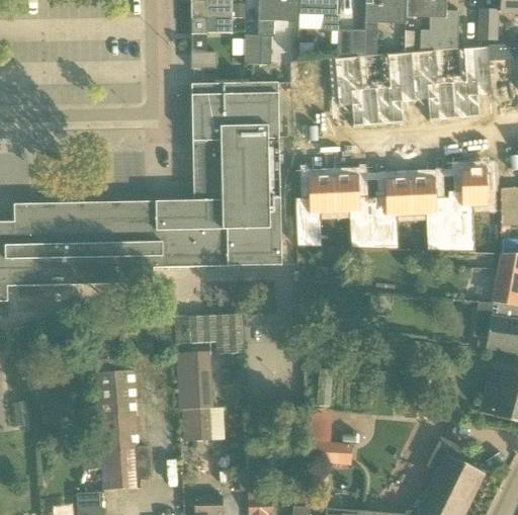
[(232,32),(232,0),(190,0),(191,31),(232,32)]
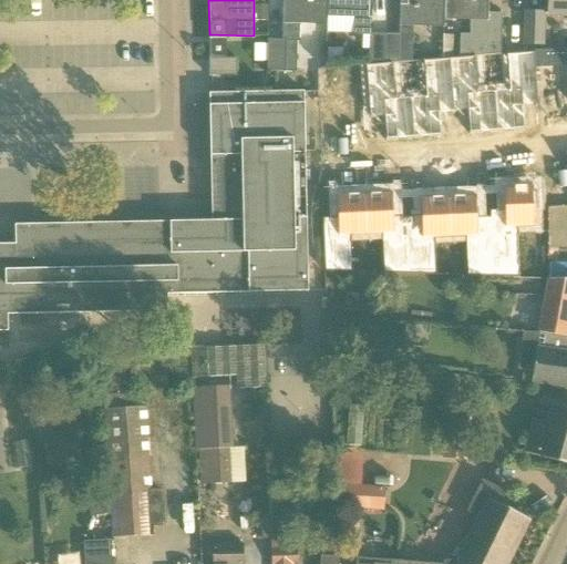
[(328,22),(328,14),(328,0),(284,0),(282,38),(268,37),(267,69),(285,68),(286,39),(299,39),(299,21),(328,22)]
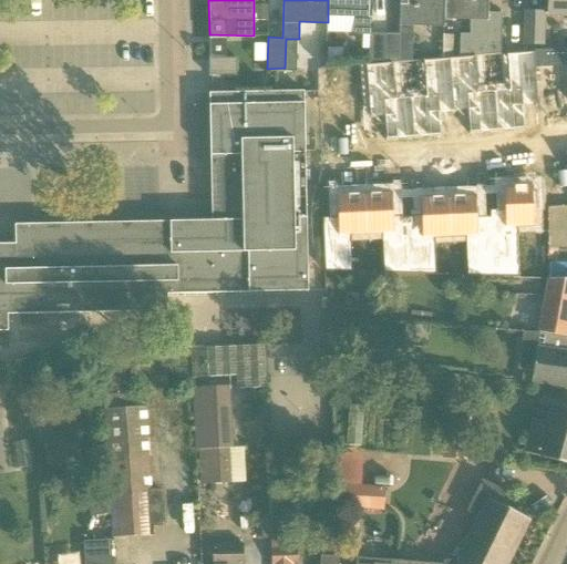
[(328,0),(328,14),(356,14),(354,32),(370,33),(369,59),(385,60),(387,31),(370,31),(370,16),(372,16),(372,0),(328,0)]
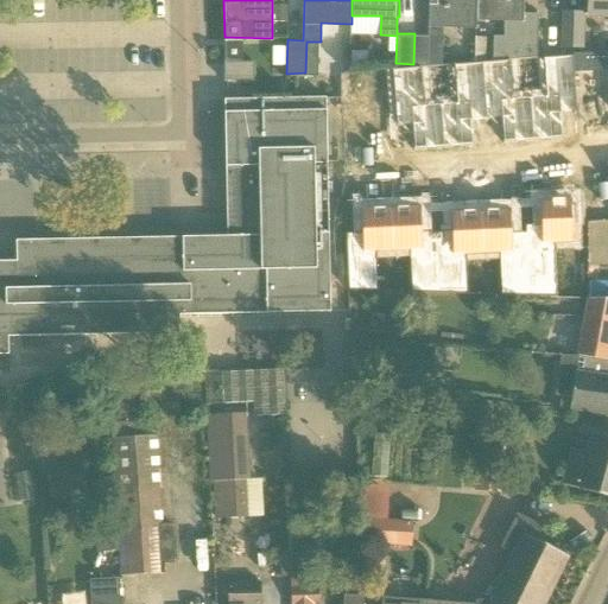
[(429,0),(429,25),(476,26),(477,18),(476,18),(476,0),(429,0)]
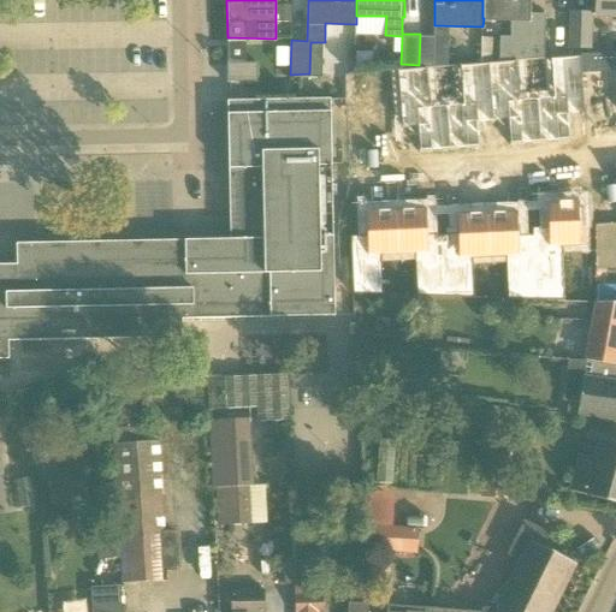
[(483,0),(483,18),(484,18),(510,19),(510,35),(499,34),(499,60),(544,57),(545,12),(531,11),(529,0),(483,0)]
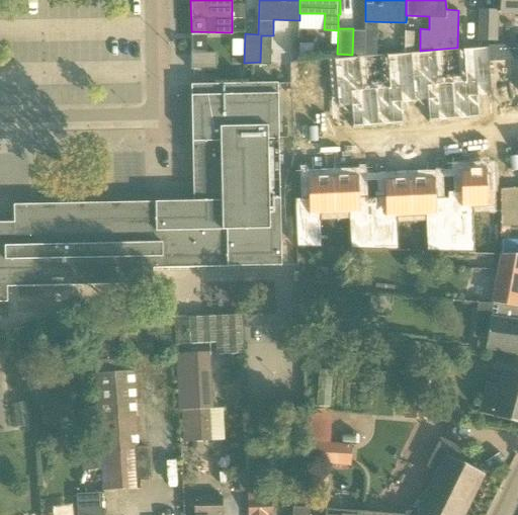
[(502,0),(502,10),(517,10),(517,0),(502,0)]
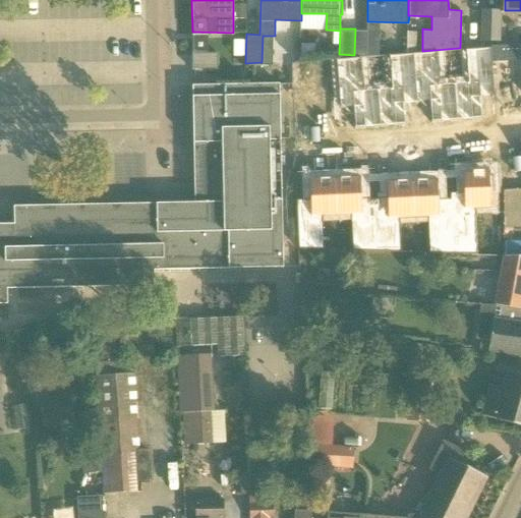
[(245,2),(233,2),(233,17),(245,17),(245,2)]
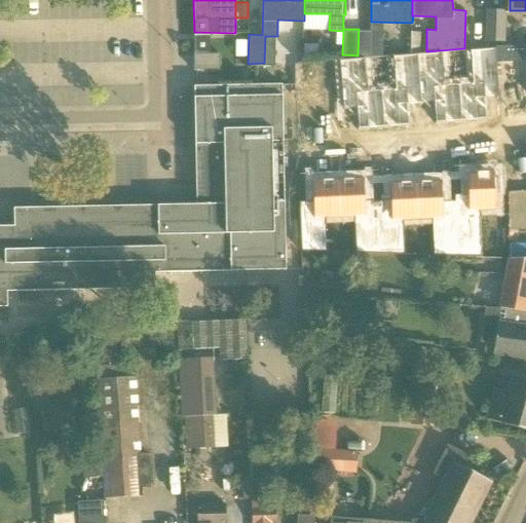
[(503,40),(503,9),(488,8),(487,39),(503,40)]
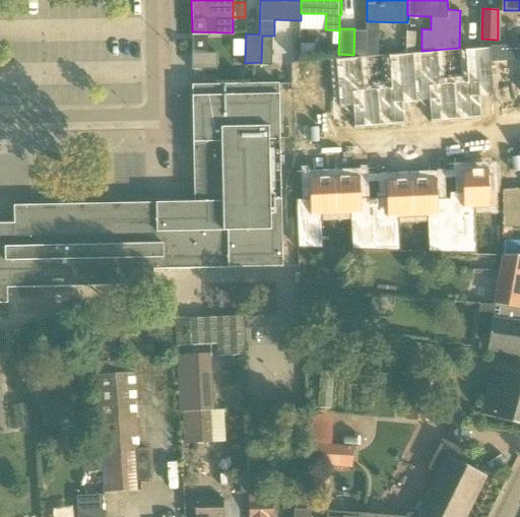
[(354,28),(353,55),(366,55),(377,54),(378,43),(366,42),(367,29),(354,28)]
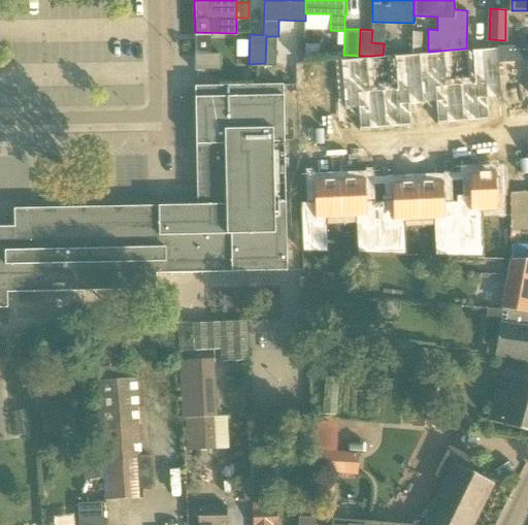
[(411,31),(411,53),(421,52),(421,31),(411,31)]
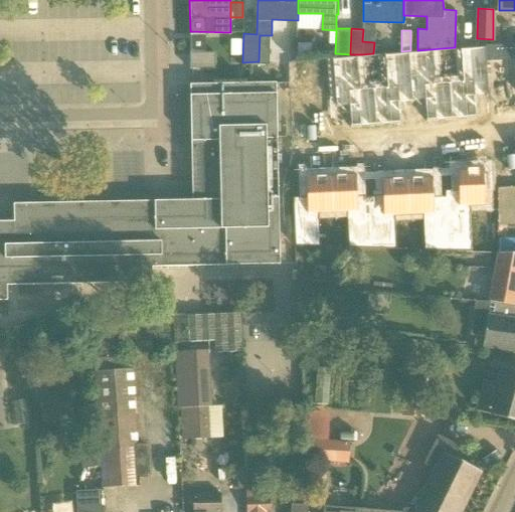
[(463,79),(450,79),(450,118),(475,117),(474,92),(488,92),(485,48),(462,49),(463,79)]
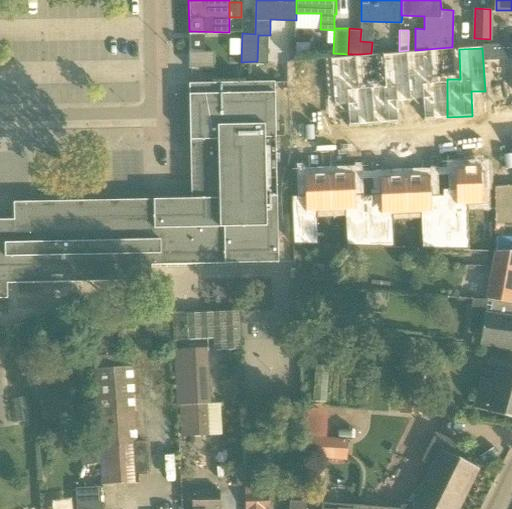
[(214,50),(189,50),(189,66),(214,66),(214,50)]
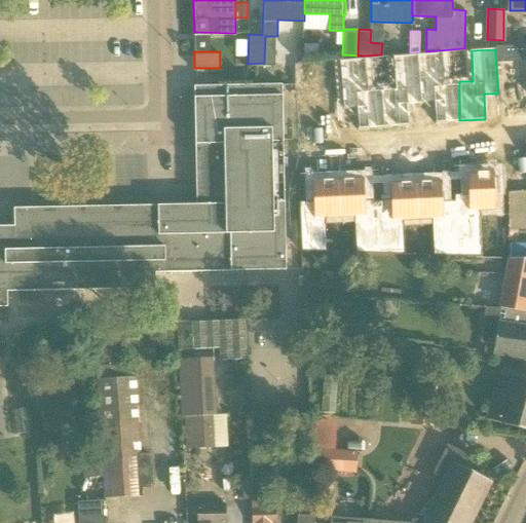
[(396,86),(381,86),(383,124),(409,122),(408,101),(417,101),(416,54),(395,53),(396,86)]
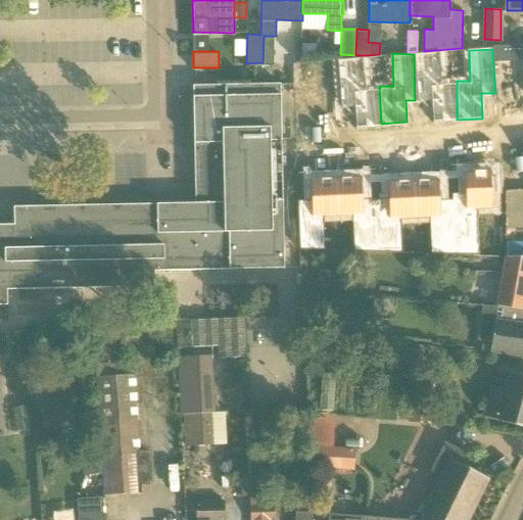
[(438,54),(414,54),(415,100),(431,100),(431,122),(457,120),(457,81),(439,81),(438,54)]
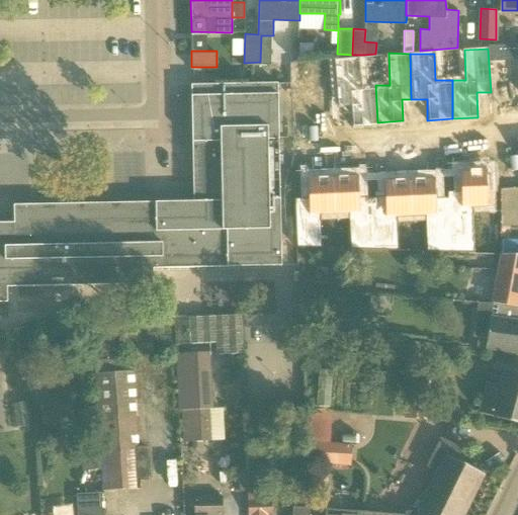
[(358,56),(335,58),(337,104),(351,104),(352,123),(377,122),(375,85),(360,86),(358,56)]
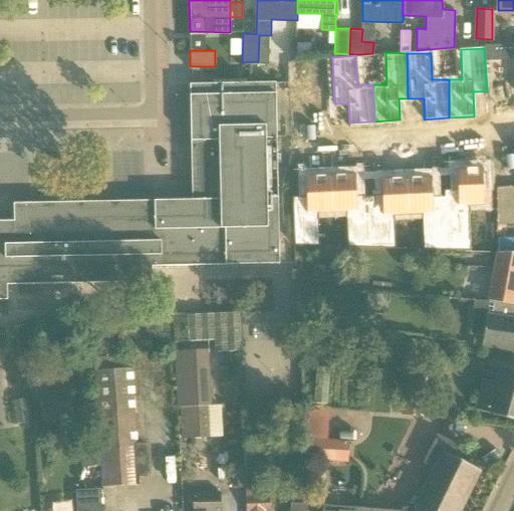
[(513,55),(486,57),(487,70),(489,72),(493,72),(494,90),(513,89),(513,55)]
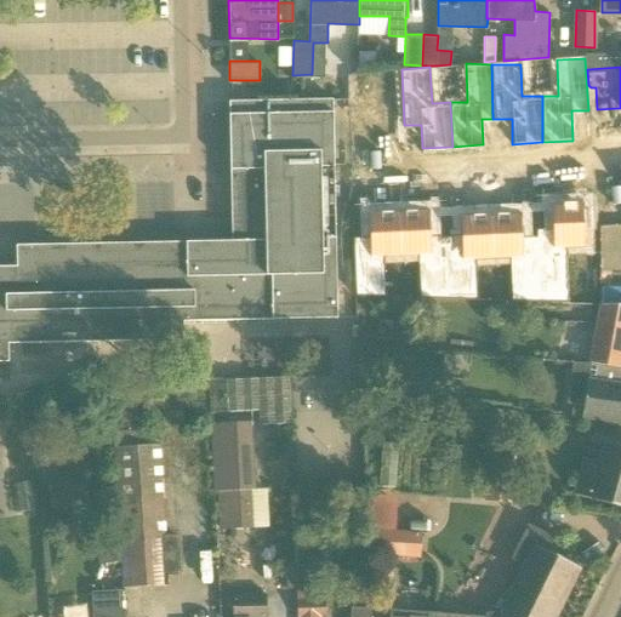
[(0,264),(0,359),(9,359),(9,341),(183,337),(183,319),(337,315),(332,97),(229,100),(232,239),(16,244),(16,264),(0,264)]
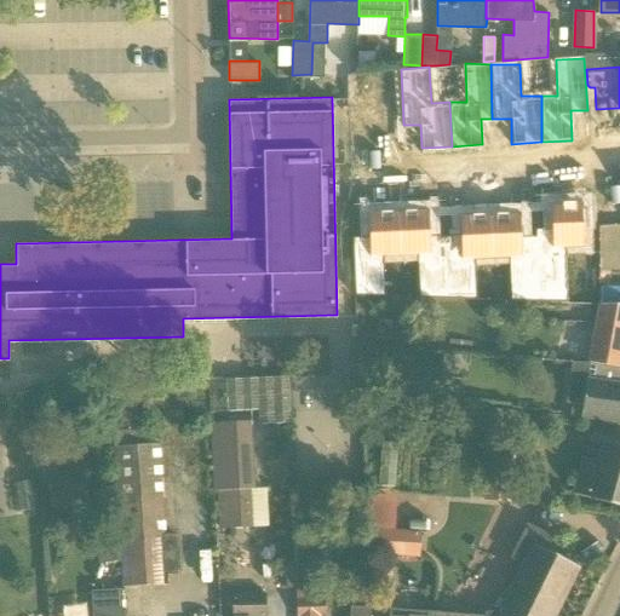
[(552,225),(537,225),(539,297),(568,298),(566,249),(583,249),(579,200),(550,201),(552,225)]
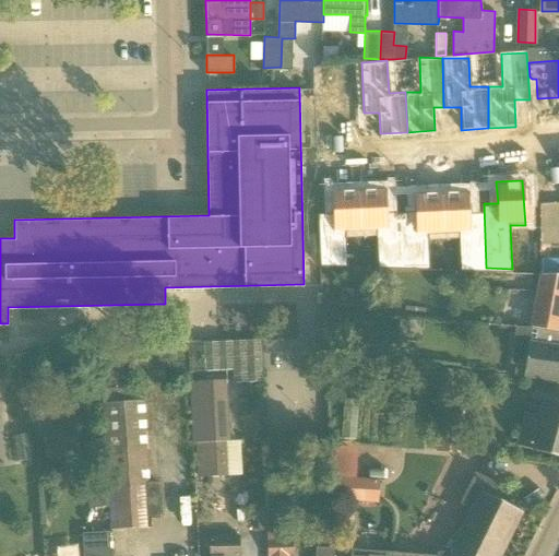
[(387,186),(359,187),(360,227),(377,227),(379,264),(404,265),(402,210),(388,210),(387,186)]
